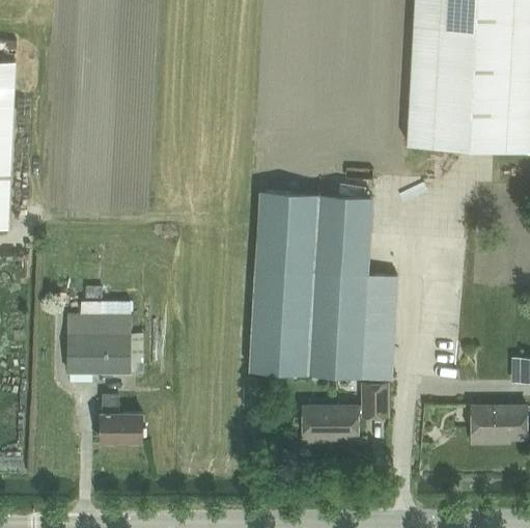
[(529,0),(414,0),(407,146),(529,151),(529,0)]
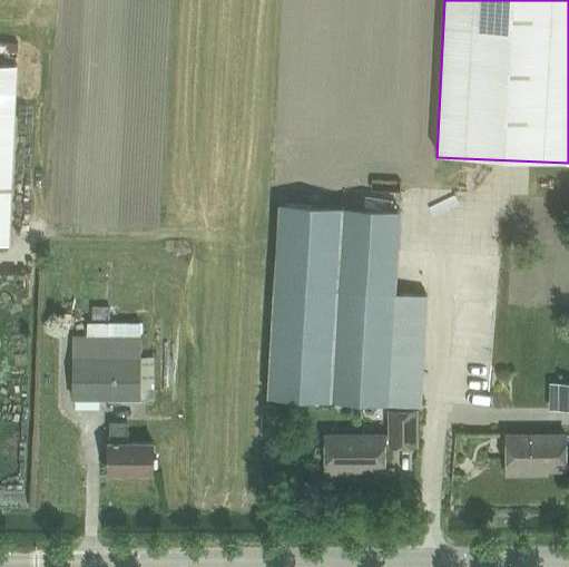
[(0,248),(9,250),(17,70),(0,69),(0,248)]
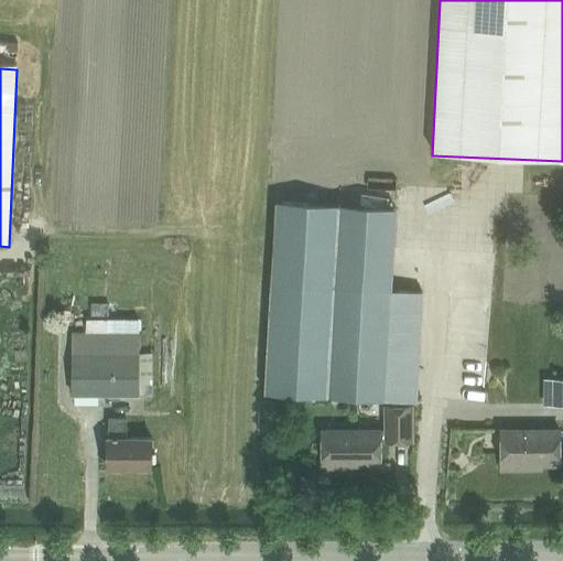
[(420,295),(270,288),(263,396),(413,403),(420,295)]
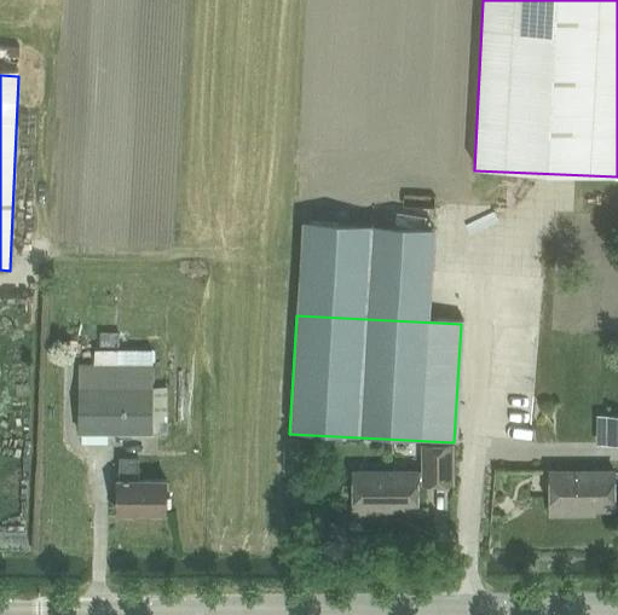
[(122,364),(122,349),(92,350),(93,365),(122,364)]
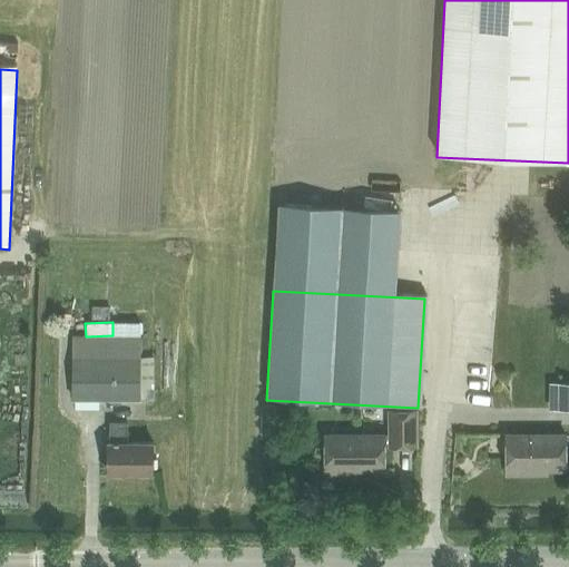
[(71,402),(138,402),(138,361),(71,361),(71,402)]
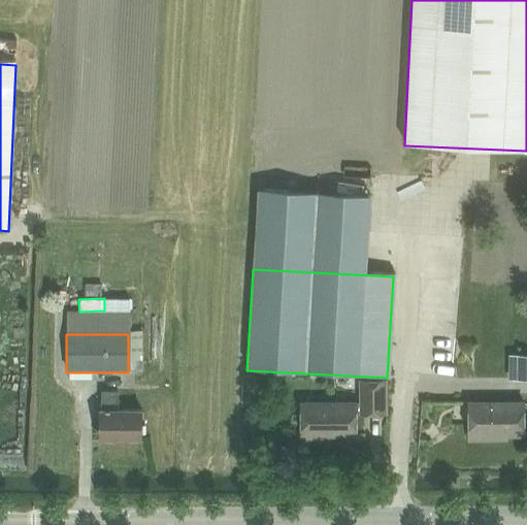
[(526,358),(517,358),(517,382),(526,382),(526,358)]
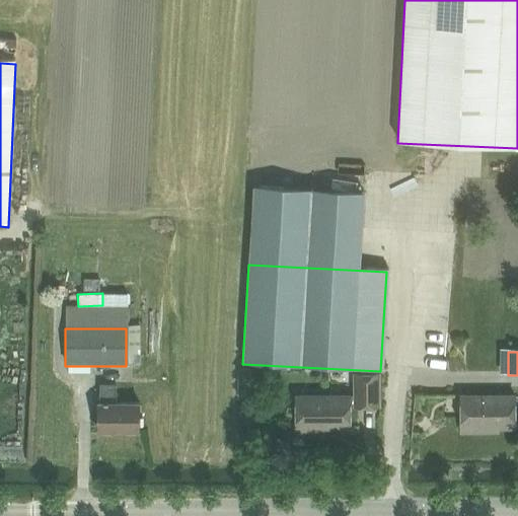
[(350,430),(349,407),(354,407),(354,409),(378,409),(378,376),(354,377),(354,399),(295,400),(296,434),(322,434),(322,430),(350,430)]
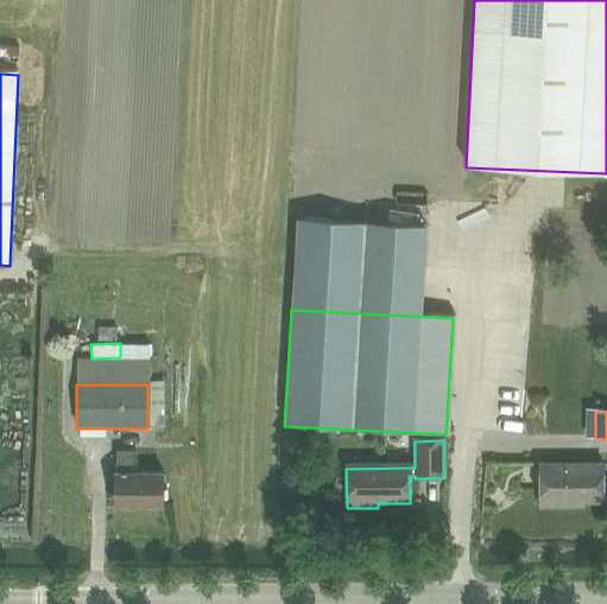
[(117,456),(117,475),(113,475),(113,508),(163,507),(163,475),(134,475),(134,456),(117,456)]
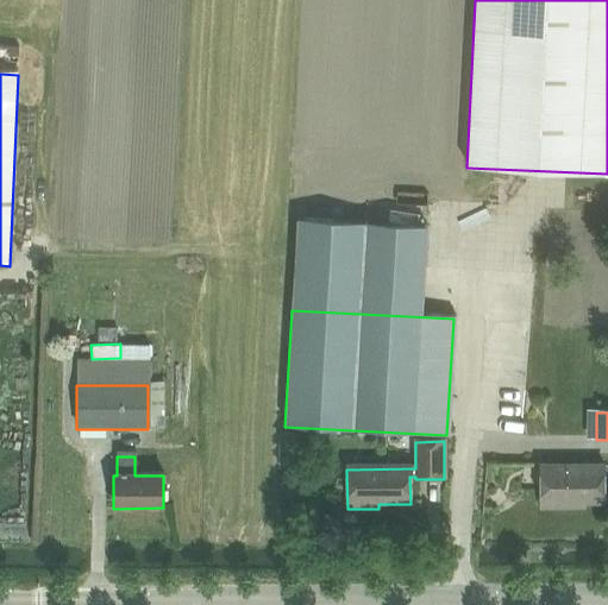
[(539,466),(539,505),(570,505),(570,500),(603,500),(602,465),(539,466)]
